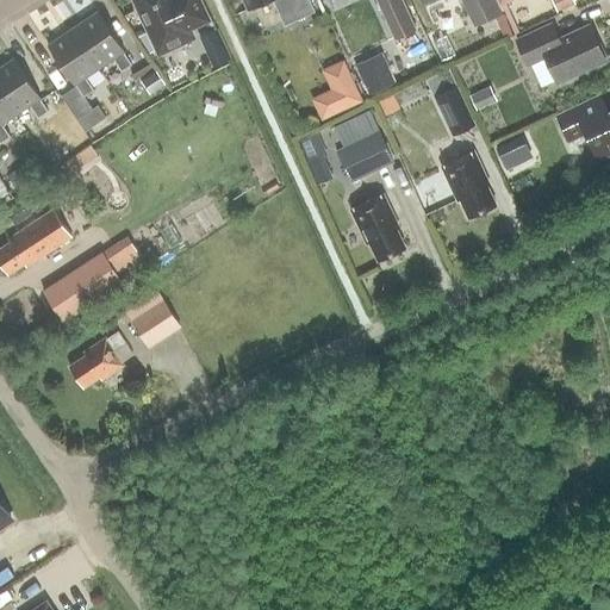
[(205,19),(195,0),(136,0),(142,13),(139,14),(144,24),(147,23),(160,51),(186,38),(181,30),(205,19)]
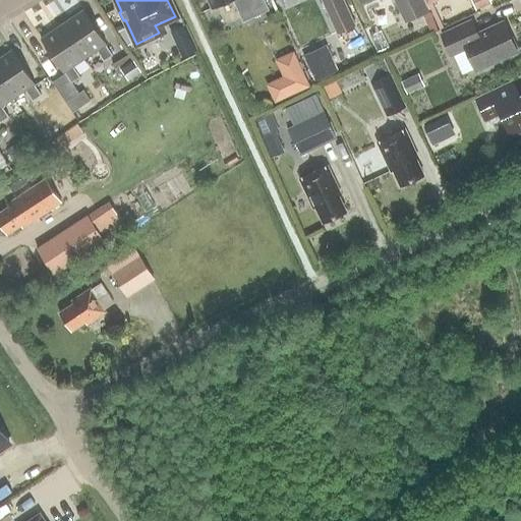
[(268,10),(263,0),(208,0),(212,8),(228,0),(232,0),(242,21),(268,10)]
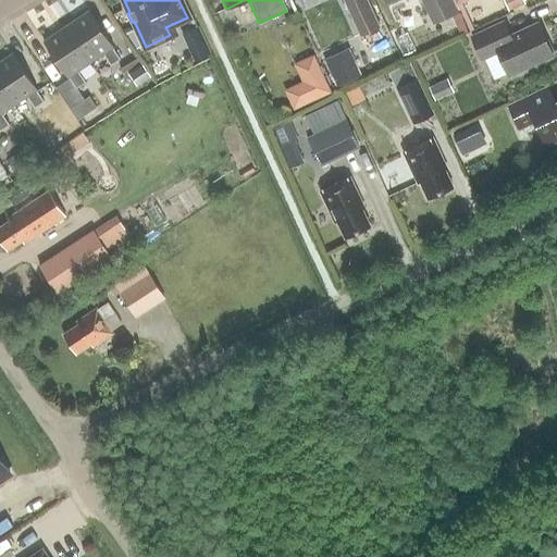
[(380,28),(367,0),(343,0),(360,37),(380,28)]
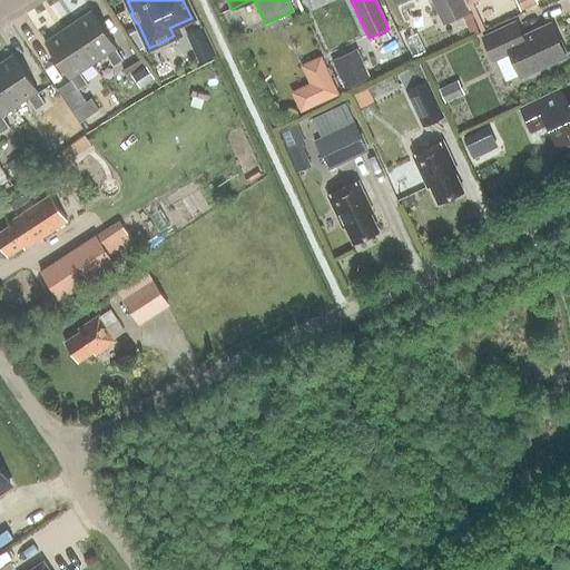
[(459,0),(434,0),(444,21),(464,12),(459,0)]
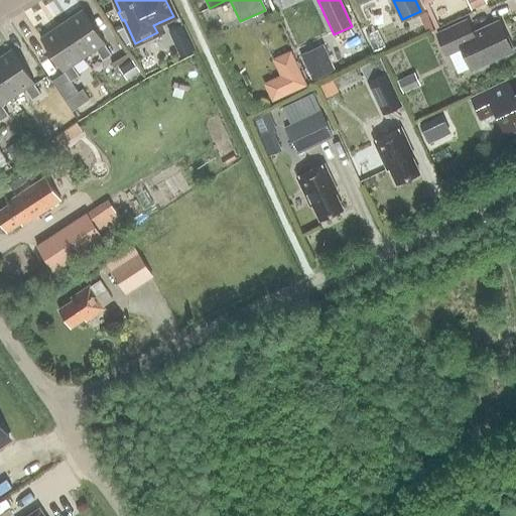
[(486,3),(484,0),(466,0),(471,10),(475,8),(476,11),(486,6),(485,4),(486,3)]
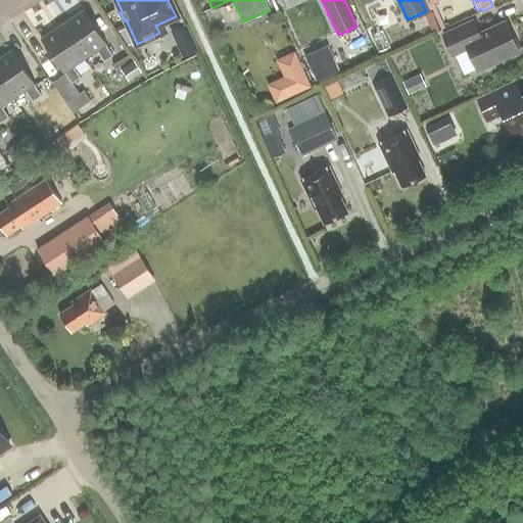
[(83,10),(61,25),(85,59),(97,51),(104,61),(112,55),(106,45),(83,10)]
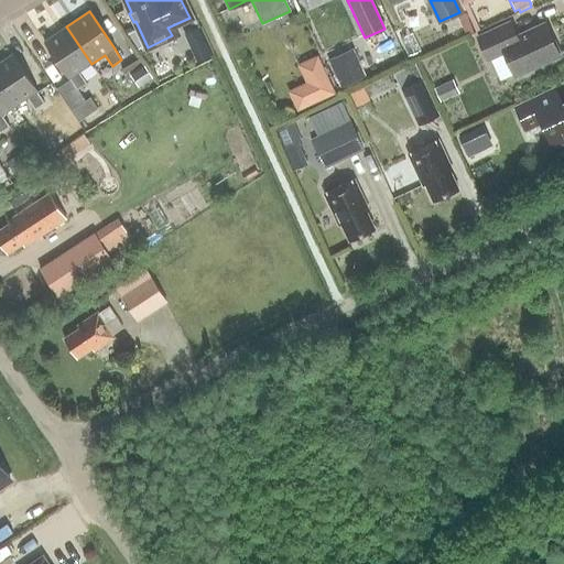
[(560,52),(554,40),(552,41),(544,23),(516,36),(509,22),(477,36),(488,61),(505,53),(516,76),(559,56),(557,53),(560,52)]
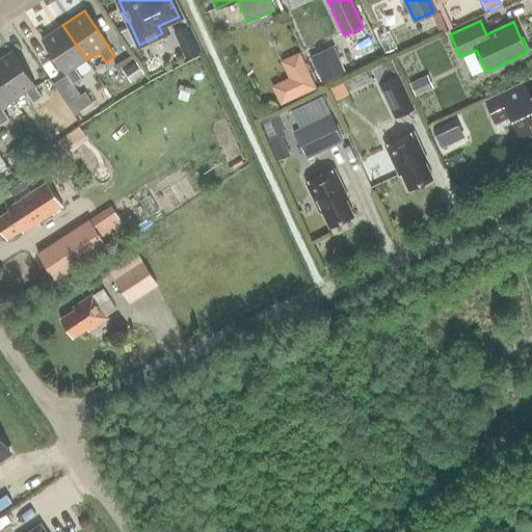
[(185,23),(171,29),(181,49),(194,43),(185,23)]
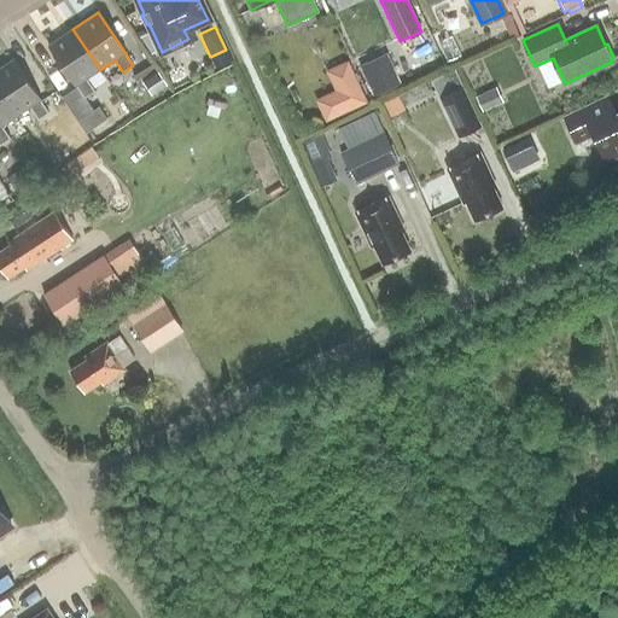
[(100,70),(73,29),(51,42),(85,99),(95,92),(87,80),(100,70)]
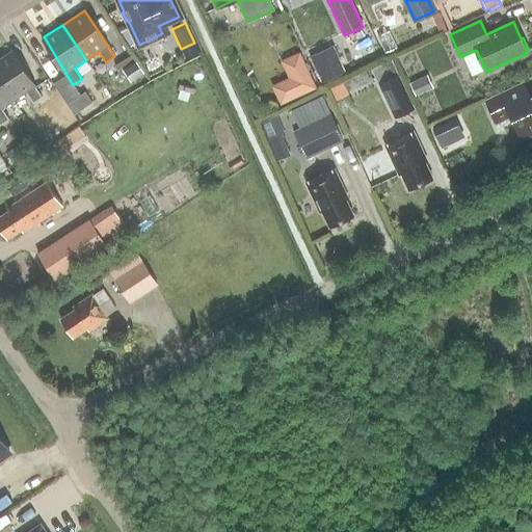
[(35,86),(11,51),(0,58),(0,80),(14,101),(26,92),(32,103),(42,97),(34,86),(35,86)]
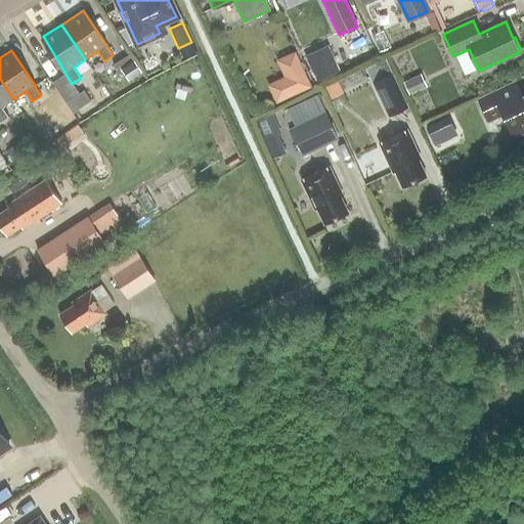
[(310,88),(295,54),(277,62),(285,78),(268,86),(276,104),(310,88)]
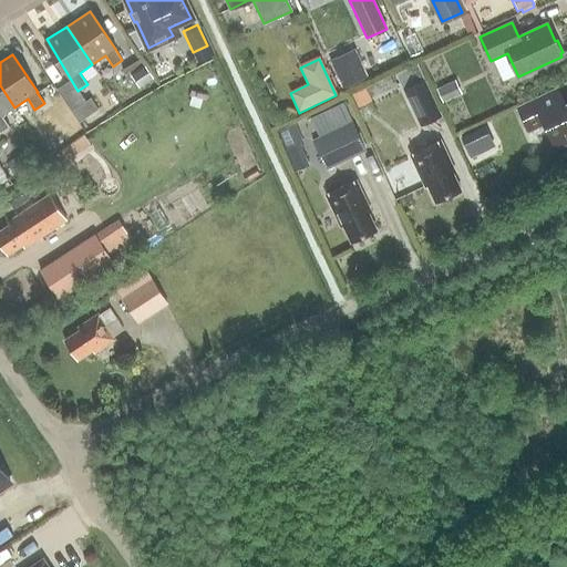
[(334,72),(342,90),(368,78),(360,60),(334,72)]
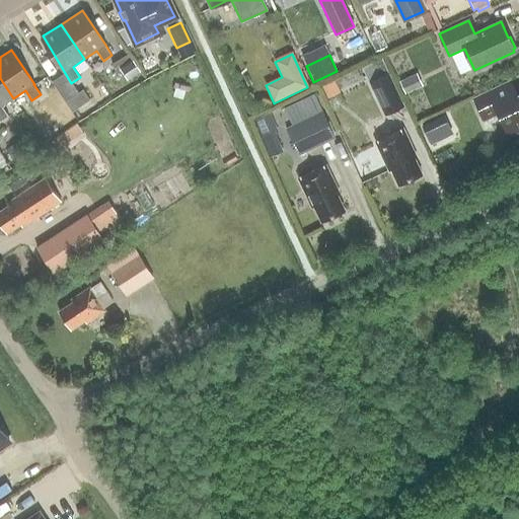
[(139,74),(132,64),(121,72),(128,82),(139,74)]
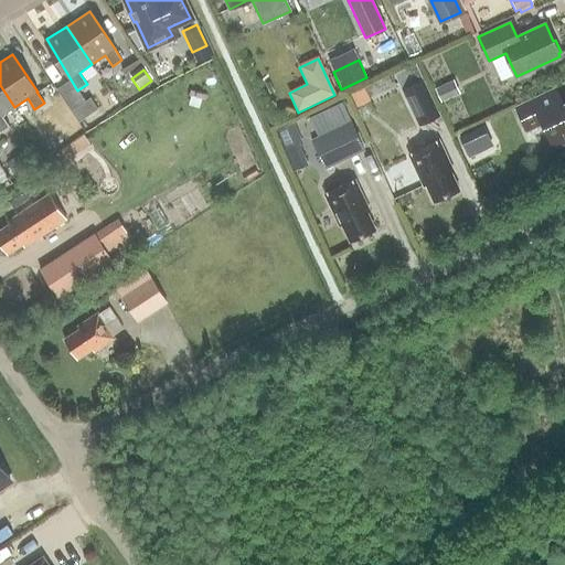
[(77,91),(70,78),(68,80),(55,88),(78,121),(92,113),(97,108),(91,98),(85,102),(77,91)]
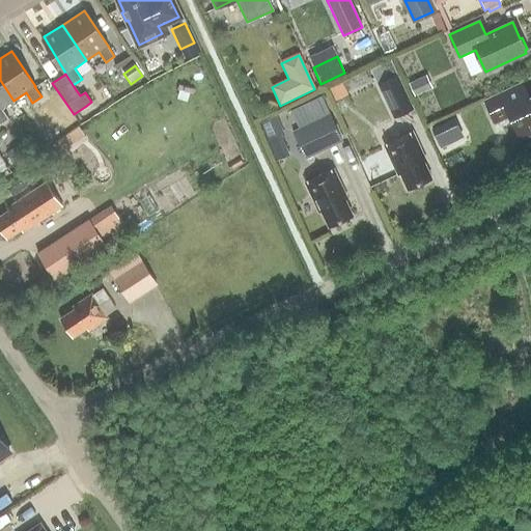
[(413,109),(397,74),(376,83),(393,118),(413,109)]
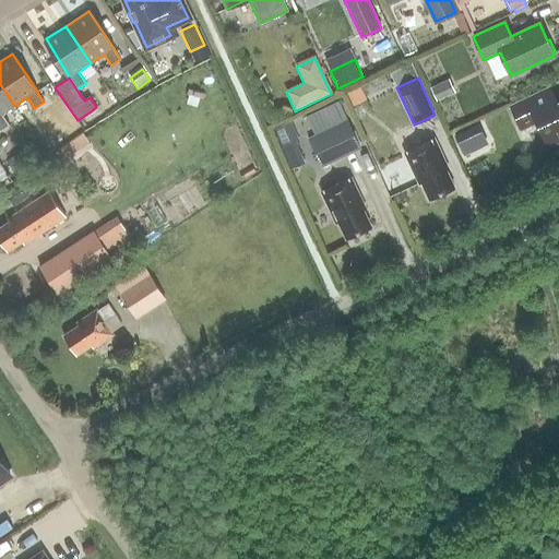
[(449,95),(443,83),(430,88),(437,102),(449,95)]
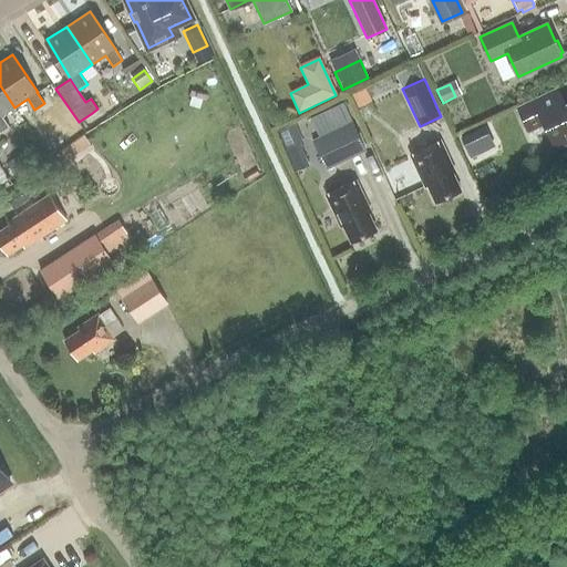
[(14,107),(0,85),(0,133),(9,127),(2,116),(14,107)]
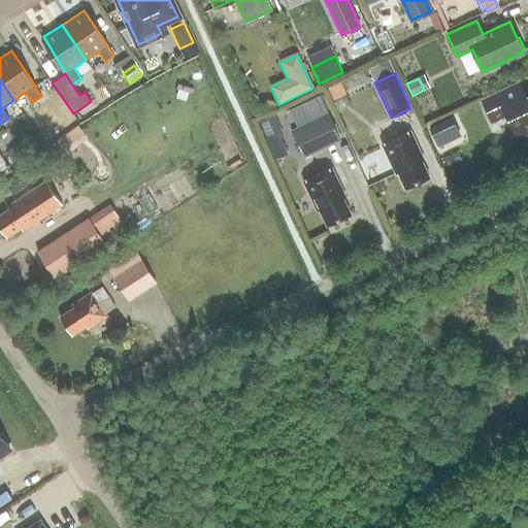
[(334,100),(345,94),(340,83),(328,88),(334,100)]
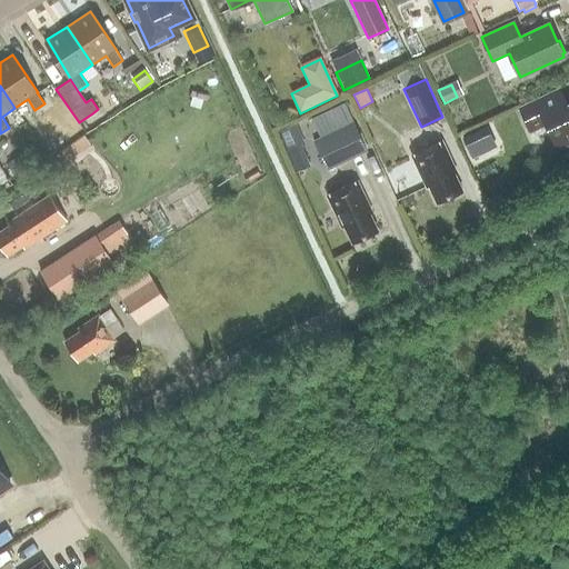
[(559,89),(531,102),(519,108),(530,132),(546,125),(557,149),(568,142),(568,103),(567,105),(559,89)]
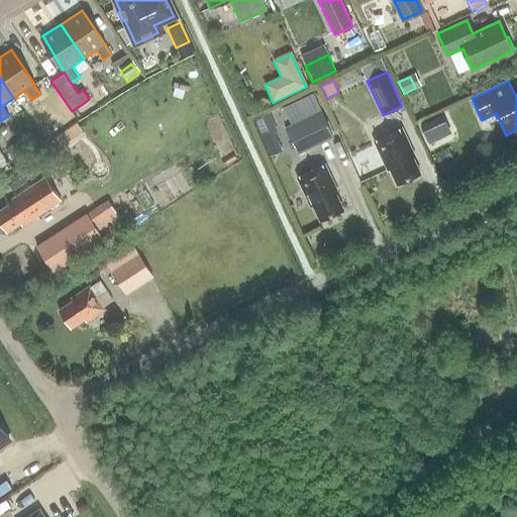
[(334,137),(321,111),(285,128),(297,156),(334,137)]
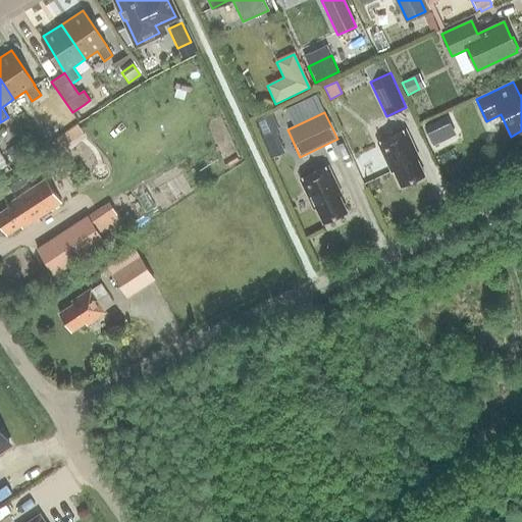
[(279,134),(271,113),(256,119),(264,140),(279,134)]
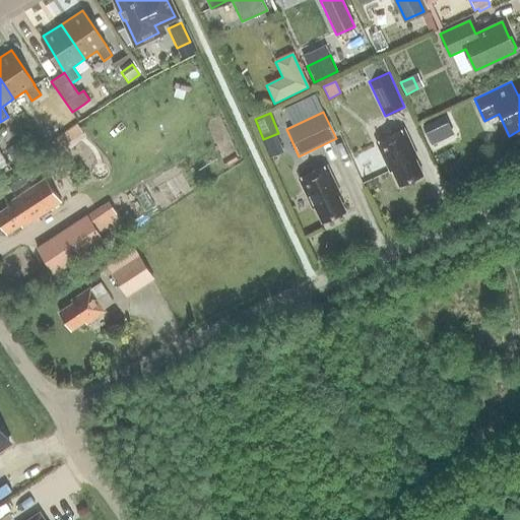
[(444,115),(421,126),(429,142),(452,131),(444,115)]
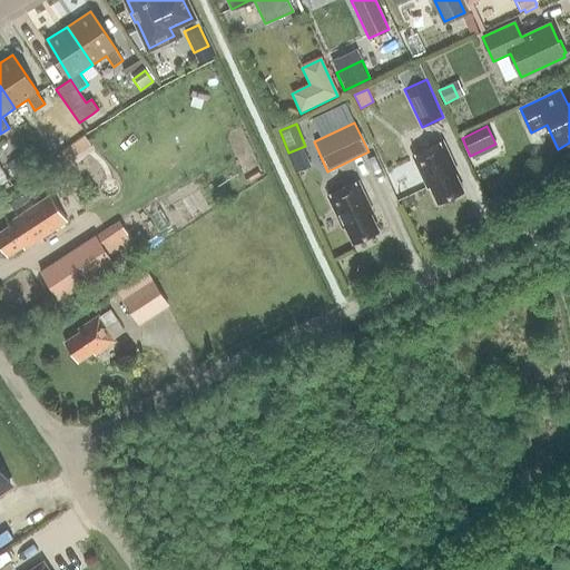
[(457,173),(442,141),(412,156),(426,187),(429,186),(438,203),(463,192),(454,174),(457,173)]
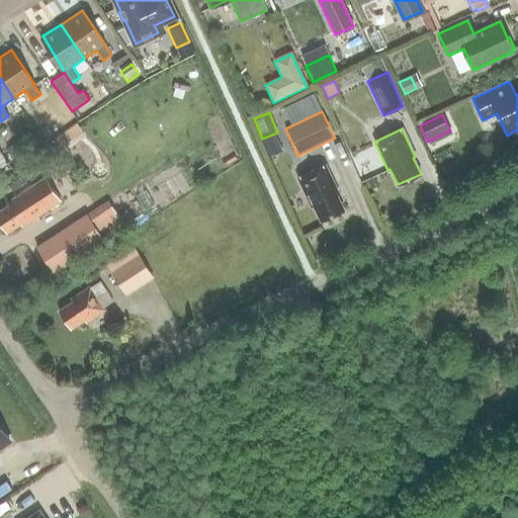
[(25,152),(17,141),(5,149),(13,160),(25,152)]
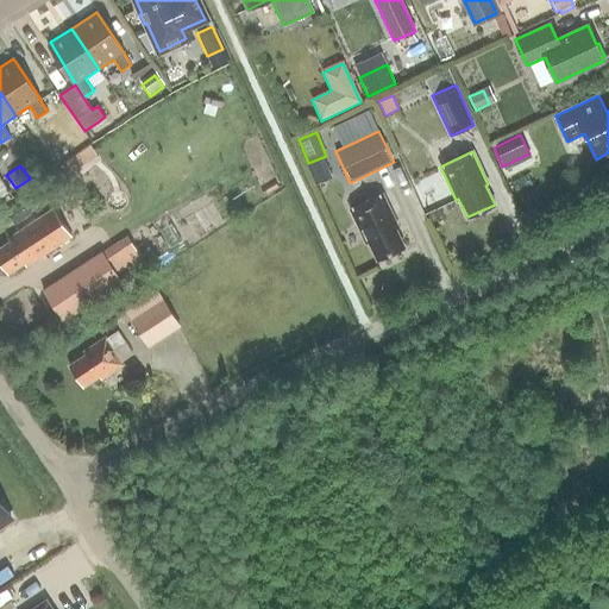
[(397,227),(382,194),(350,209),(365,243),(368,242),(377,259),(405,248),(395,228),(397,227)]
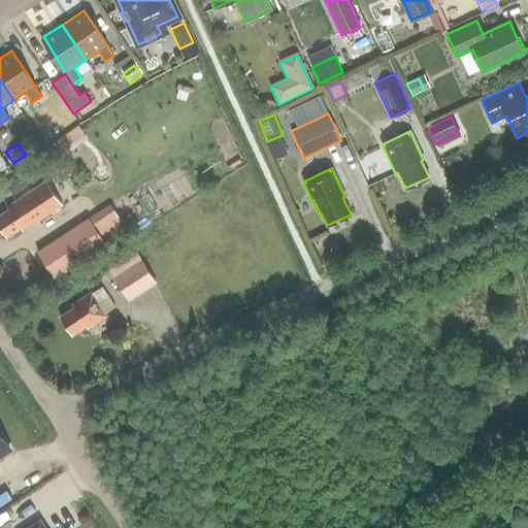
[(9,210),(0,216),(0,227),(6,237),(21,228),(23,231),(62,205),(46,180),(7,206),(9,210)]
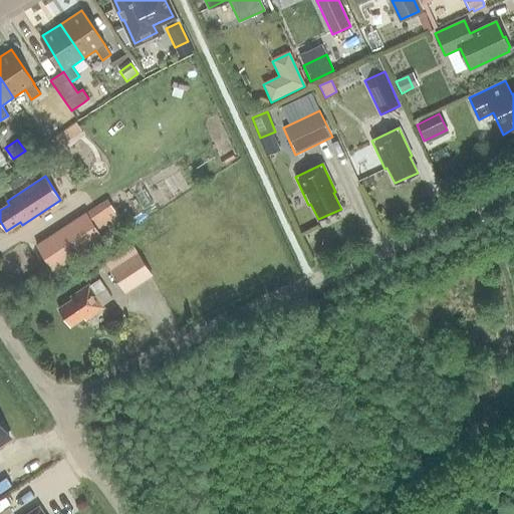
[(107,201),(87,214),(99,232),(119,219),(107,201)]
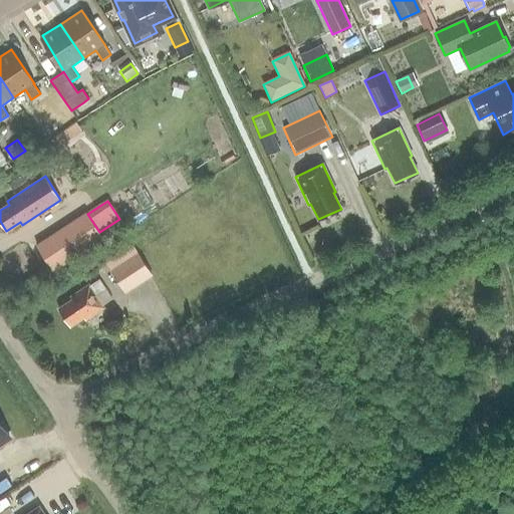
[(87,214),(54,235),(69,259),(102,237),(99,232),(87,214)]
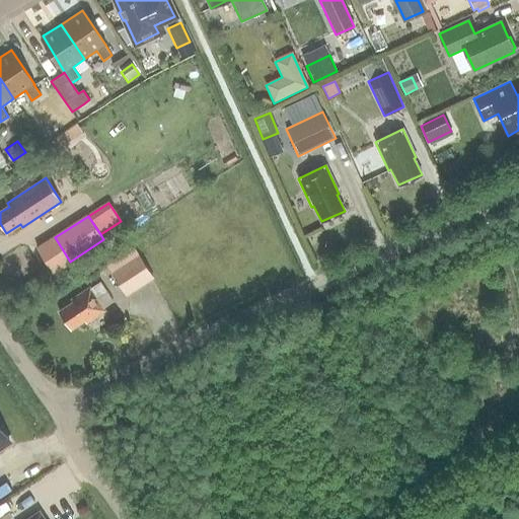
[(154,280),(131,243),(103,262),(127,297),(154,280)]
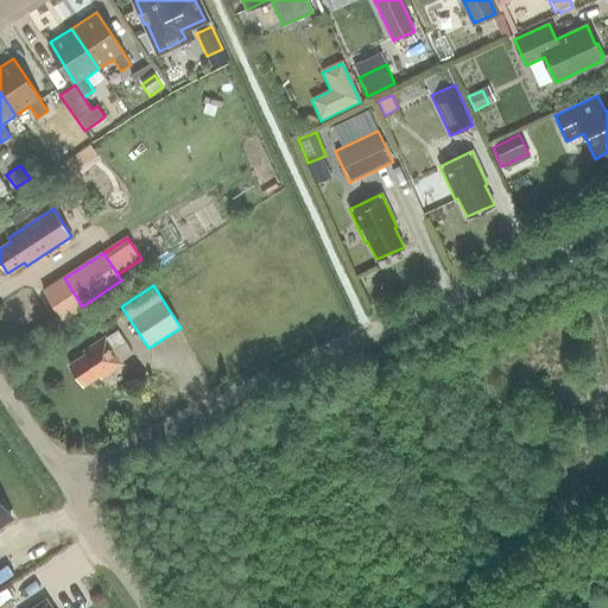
[(116,329),(106,337),(83,352),(86,355),(69,366),(82,386),(99,375),(101,379),(124,365),(121,361),(133,354),(116,329)]
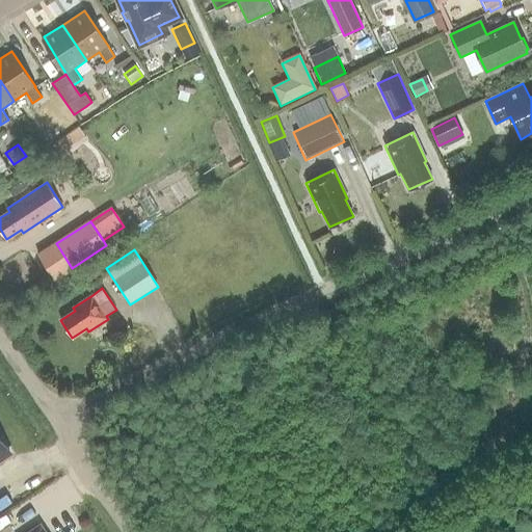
[(0,459),(9,453),(8,452),(7,453),(0,442),(1,442),(0,439),(0,459)]
